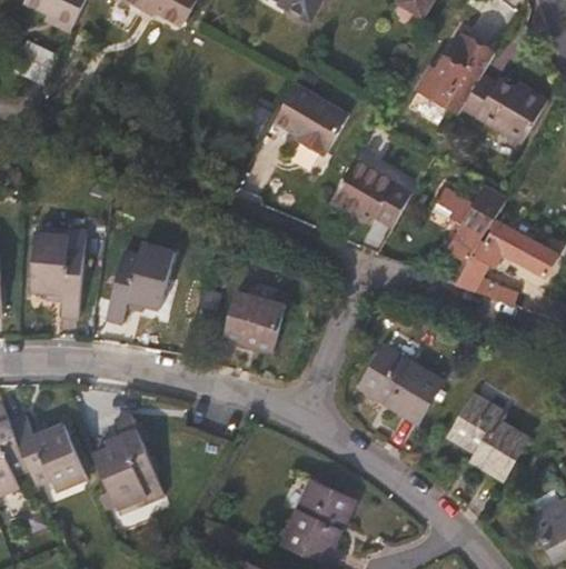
[(72,25),(83,0),(25,0),(23,2),(48,13),(72,25)]
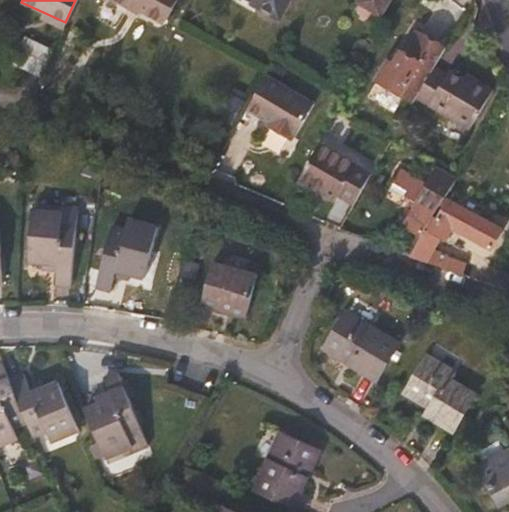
[(138,11),(161,24),(173,0),(109,0),(125,8),(126,5),(138,11)]
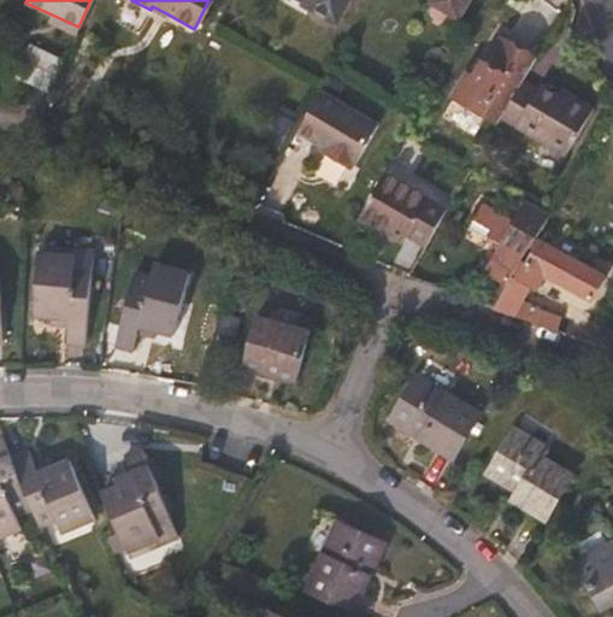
[(296,0),(337,23),(349,0),(296,0)]
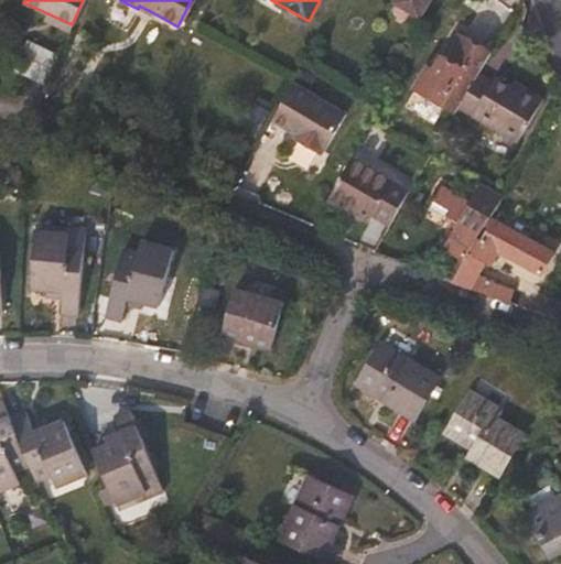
[(418,15),(425,0),(395,0),(394,2),(418,15)]
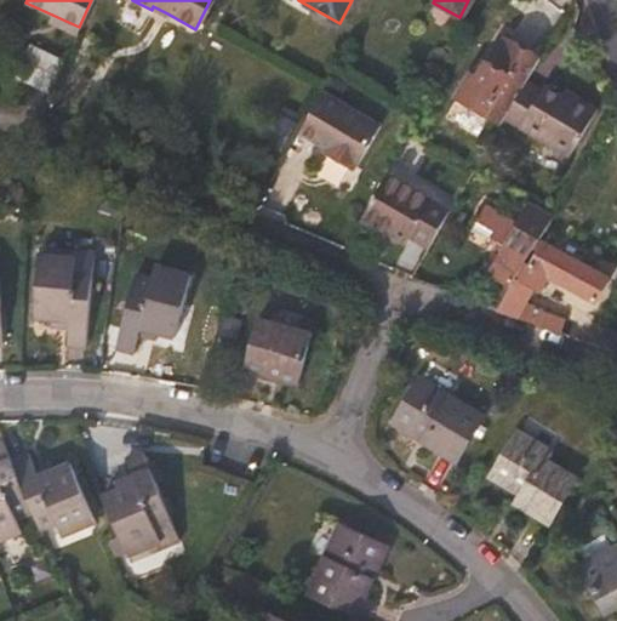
[(79,27),(52,15),(49,22),(75,34),(79,27)]
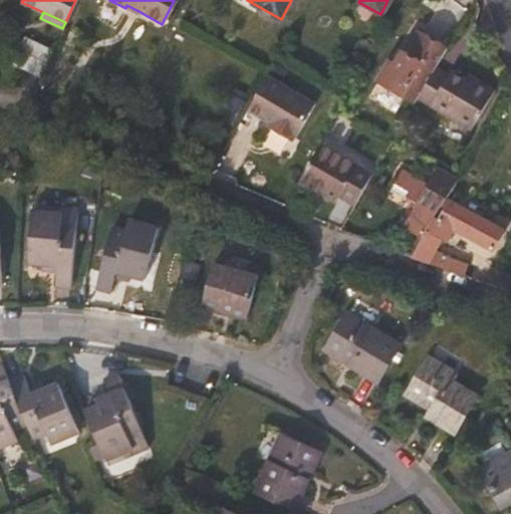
[(413,104),(445,50),(415,34),(402,54),(399,53),(391,65),(387,63),(375,82),(413,104)]
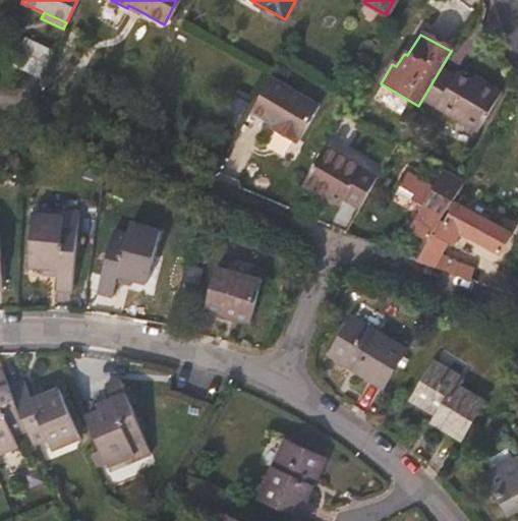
[(39,79),(52,53),(23,39),(11,65),(39,79)]
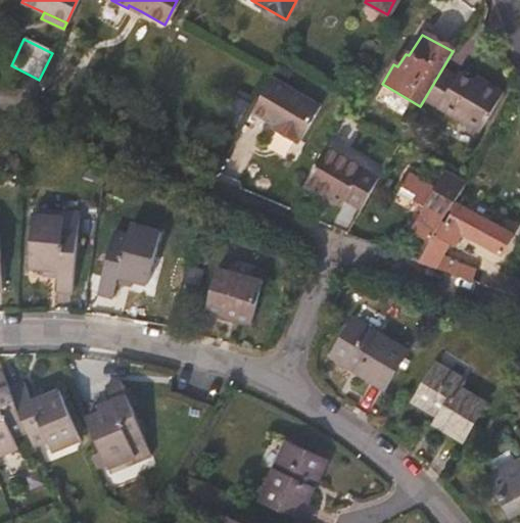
[(504,95),(459,69),(436,109),(481,135),(504,95)]
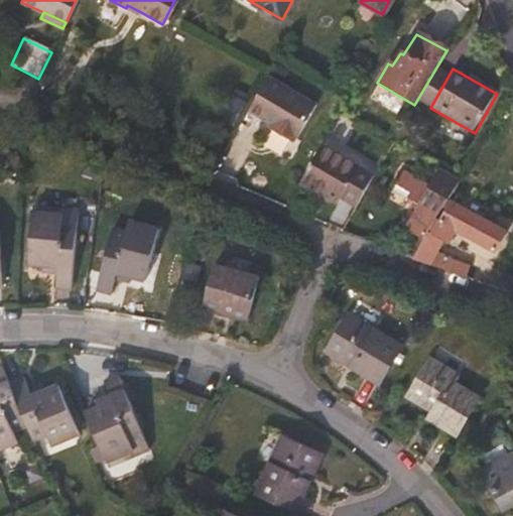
[(313,106),(266,78),(246,111),(267,125),(265,129),(289,144),(291,140),(292,141),(313,106)]
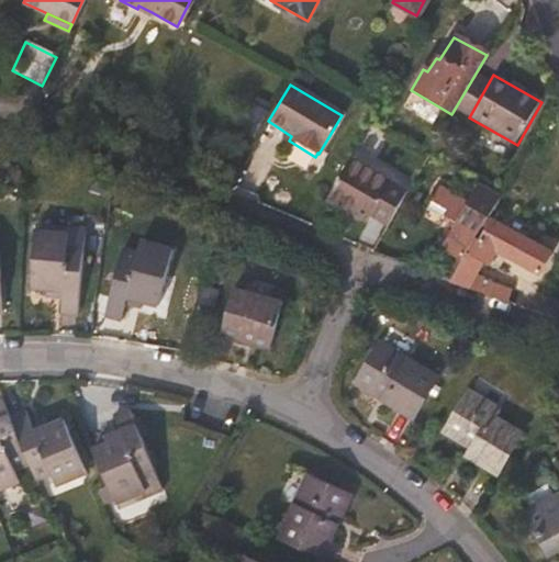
[(386,226),(406,192),(348,158),(324,199),(346,212),(366,222),(369,217),(386,226)]
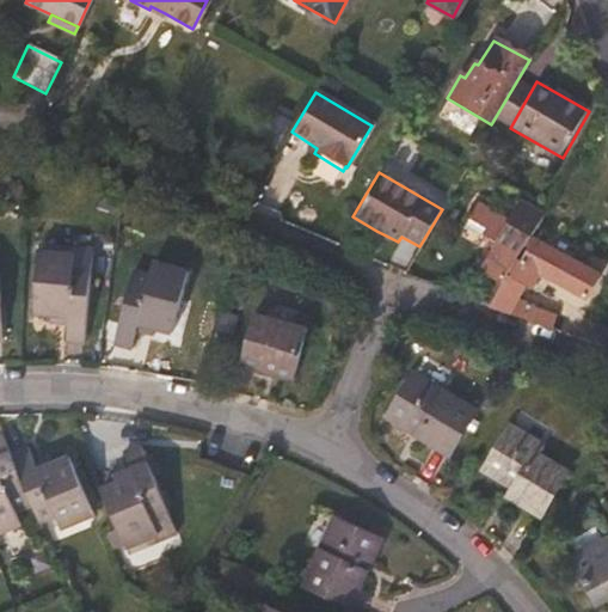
[(489,306),(517,257),(528,237),(505,224),(507,222),(478,207),(470,222),(498,239),(465,297),(489,306)]
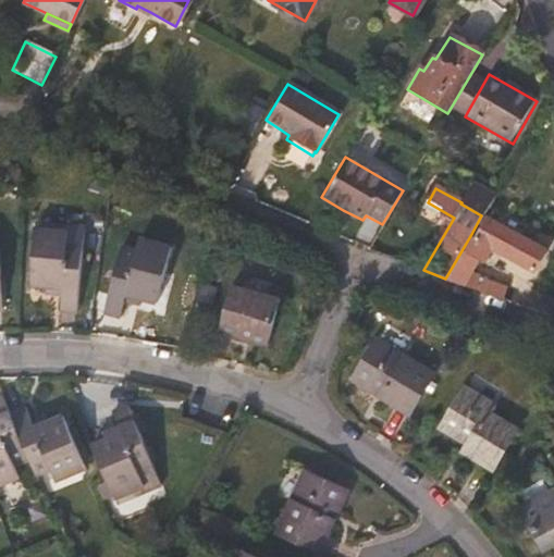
[(343,210),(321,197),(318,202),(341,214),(343,210)]
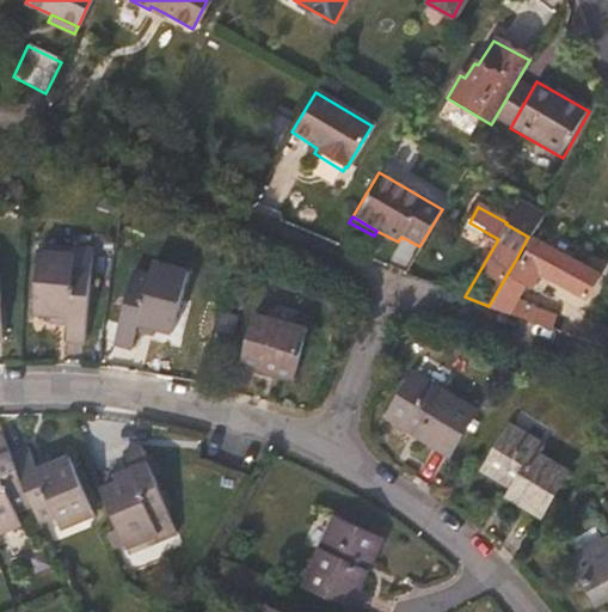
[(596,275),(533,238),(520,259),(517,257),(489,306),(550,329),(553,316),(526,304),(522,308),(513,305),(523,286),(529,288),(539,273),(584,297),(596,275)]
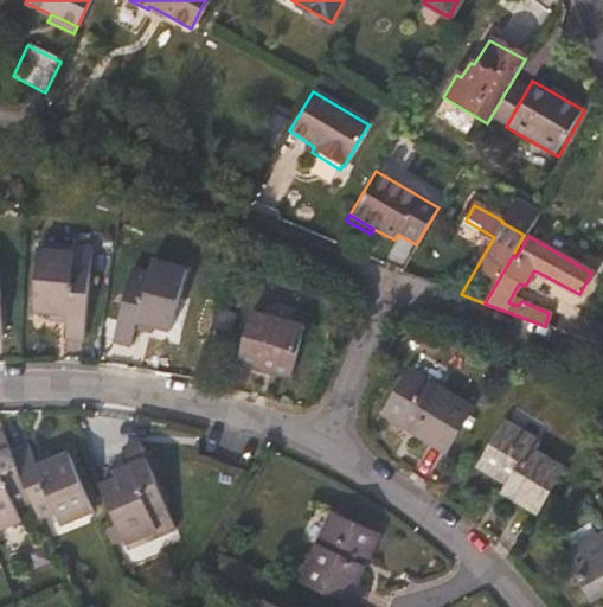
[(83,339),(88,268),(70,264),(55,264),(55,251),(36,250),(32,311),(49,312),(58,313),(58,306),(68,307),(66,320),(65,338),(83,339)]
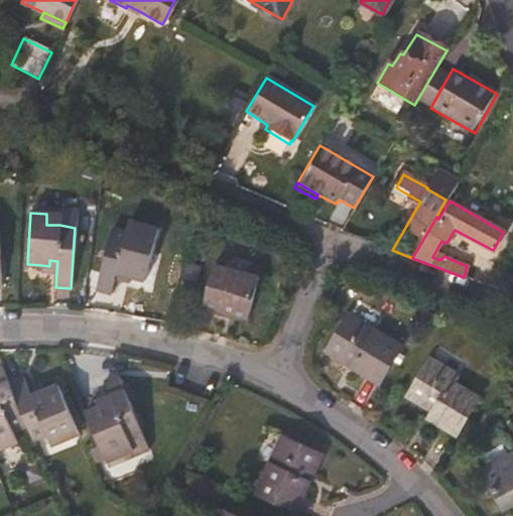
[(59,225),(60,215),(46,214),(46,225),(59,225)]
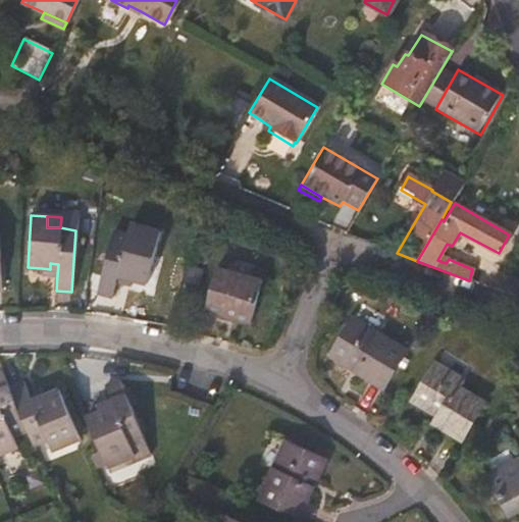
[(144,239),(147,226),(132,222),(128,235),(144,239)]
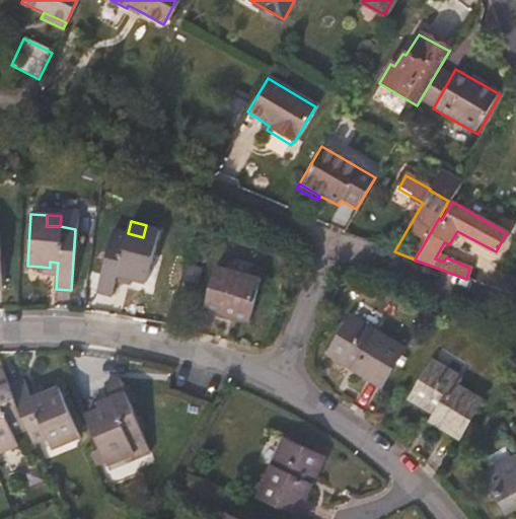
[(144,284),(159,229),(146,225),(143,237),(128,233),(113,229),(95,291),(111,296),(114,284),(117,274),(123,276),(122,278),(131,280),(144,284)]
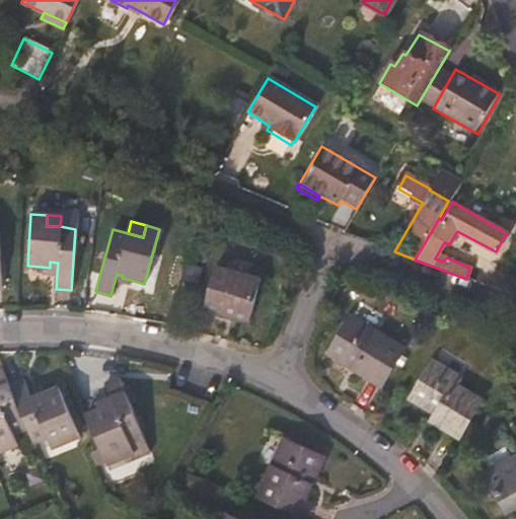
[(57,274),(58,263),(50,262),(50,268),(42,267),(42,273),(57,274)]
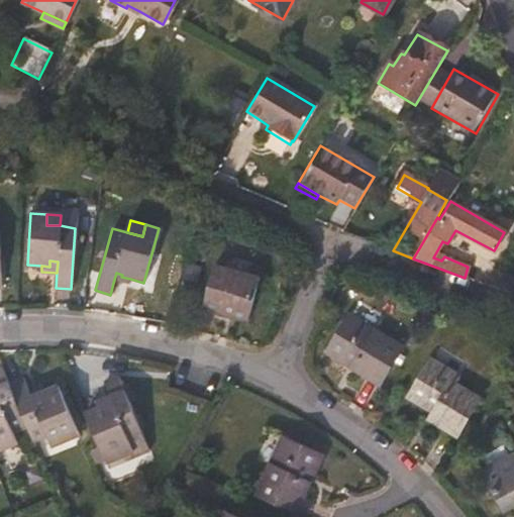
[(258,279),(212,268),(202,307),(247,319),(258,279)]
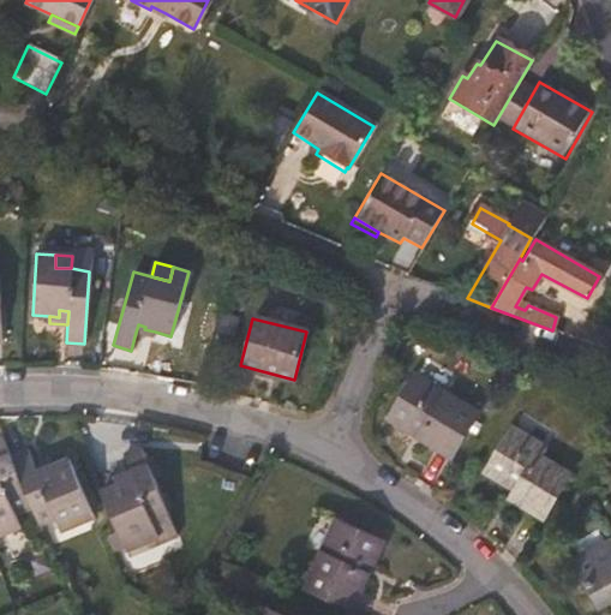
[(151,342),(155,332),(144,329),(145,327),(138,324),(135,336),(151,342)]
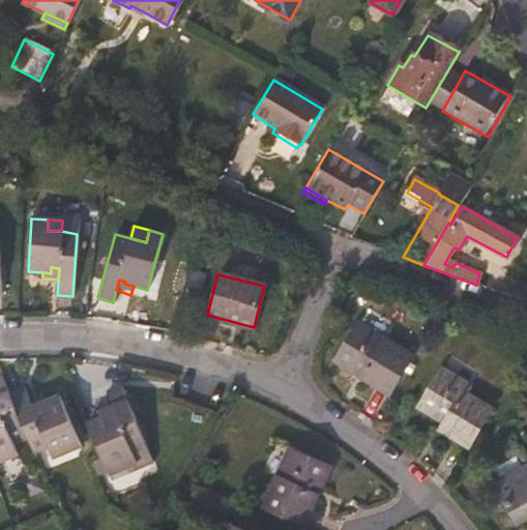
[(413,356),(354,320),(332,359),(389,394),(413,356)]
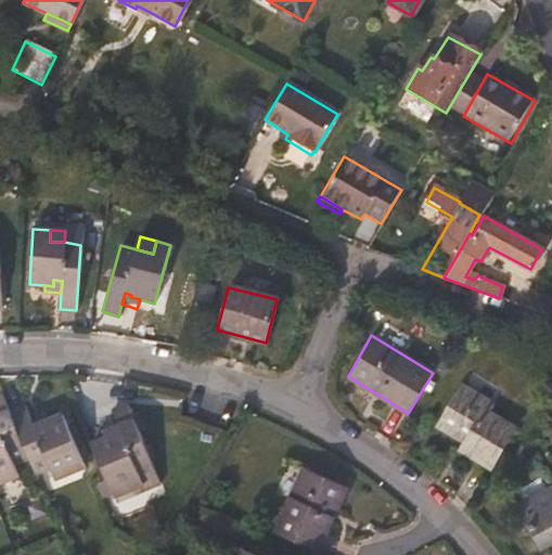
[(459,388),(437,425),(463,441),(460,449),(492,469),(515,429),(483,410),(486,403),(459,388)]
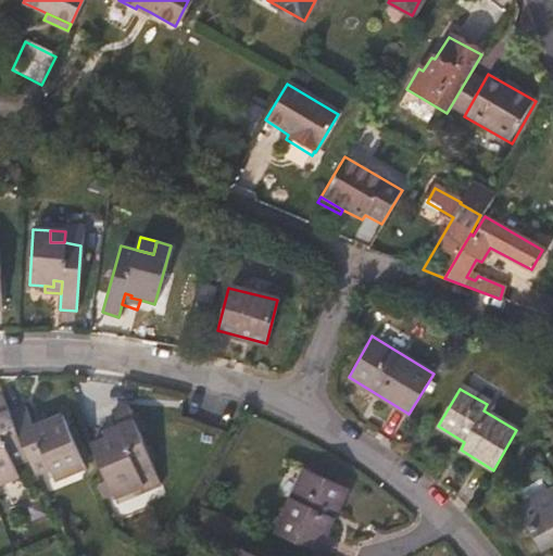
[(27,458),(8,413),(0,397),(0,483),(1,483),(0,480),(0,469),(12,465),(27,458)]
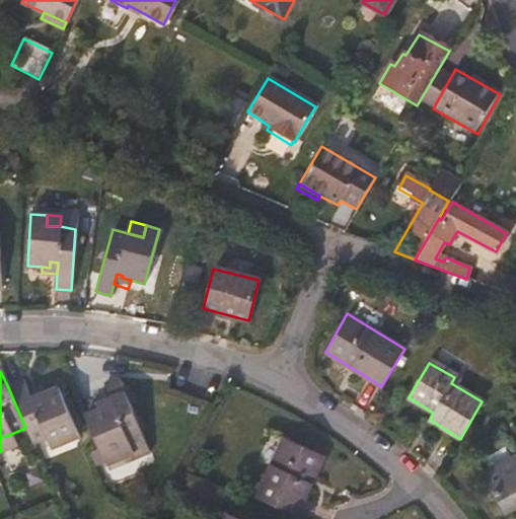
[(77,435),(57,387),(45,392),(38,395),(41,400),(33,403),(28,393),(22,379),(7,385),(25,428),(32,443),(47,437),(60,431),(64,441),(77,435)]
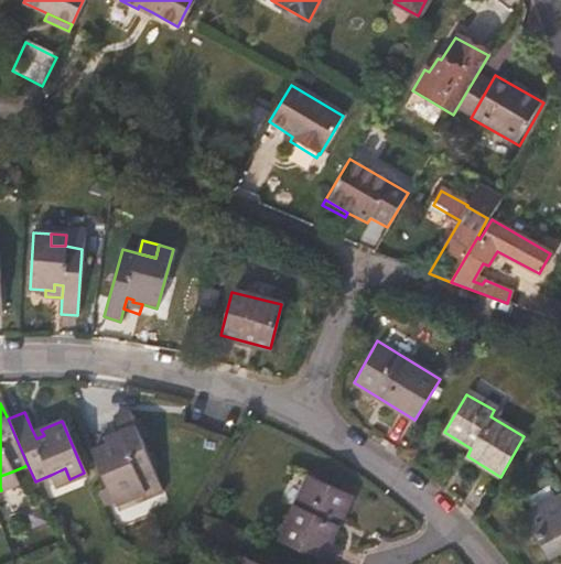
[(138,478),(153,472),(129,413),(114,420),(119,432),(123,444),(117,447),(115,443),(106,446),(94,452),(115,505),(143,492),(138,478)]
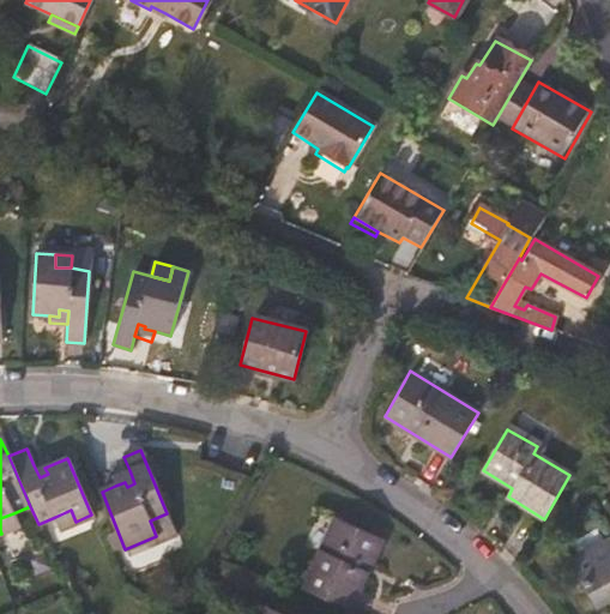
[(48,474),(44,468),(53,464),(50,458),(34,465),(40,477),(48,474)]
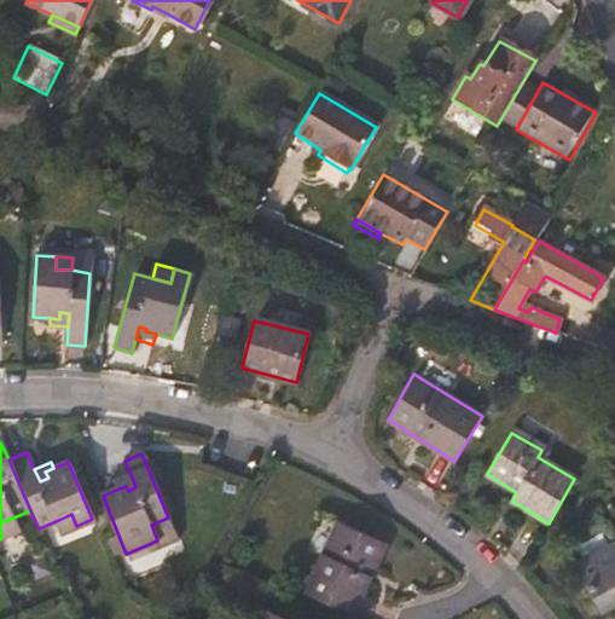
[(135,487),(131,474),(112,481),(116,490),(126,486),(128,491),(135,487)]
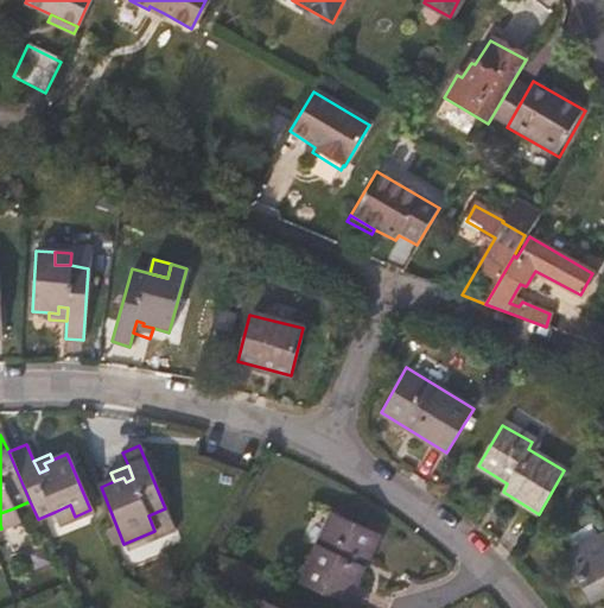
[(61,524),(75,517),(70,505),(55,512),(61,524)]
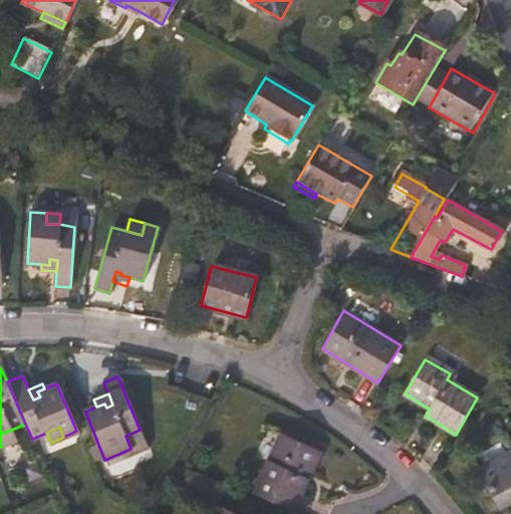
[(16,440),(11,430),(0,434),(0,444),(1,447),(16,440)]
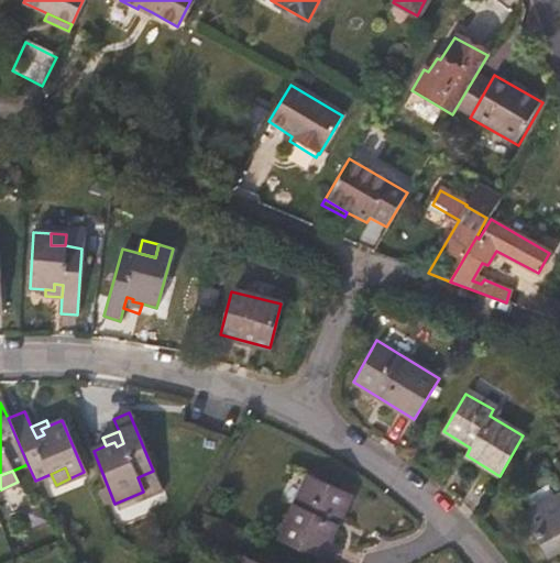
[(161,492),(153,471),(138,477),(143,492),(114,504),(118,510),(161,492)]
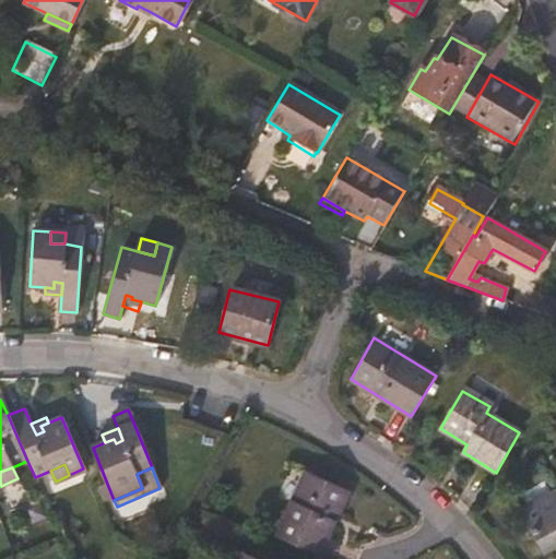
[(347,490),(307,473),(278,537),(318,555),(347,490)]
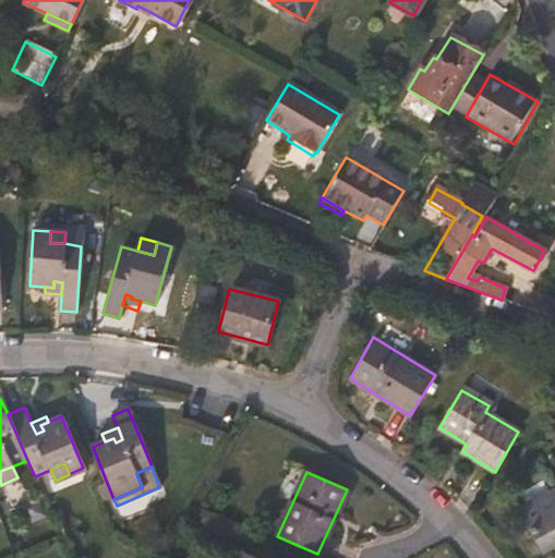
[(554,543),(554,490),(520,509),(542,550),(554,543)]
